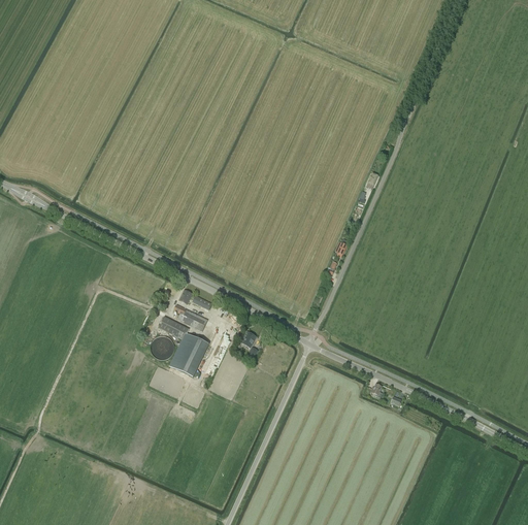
[(370,177),(368,182),(373,184),(377,174),(372,172),(371,175),(369,174),(368,176),(370,177)]
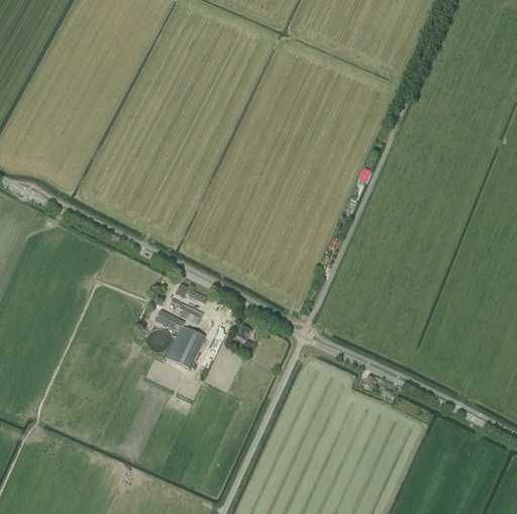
[(334,236),(330,245),(336,247),(341,234),(336,232),(334,236)]
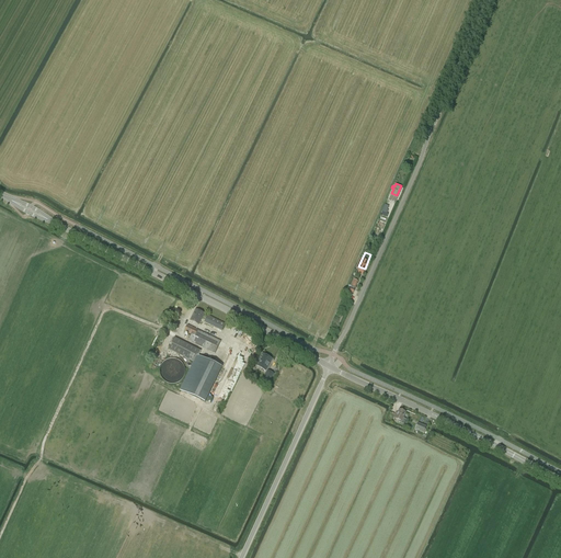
[(196,307),(191,318),(198,322),(204,310),(196,307)]
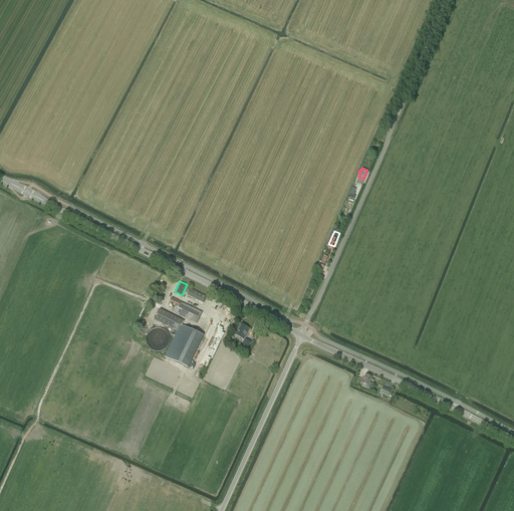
[(191,286),(188,291),(204,299),(207,294),(191,286)]
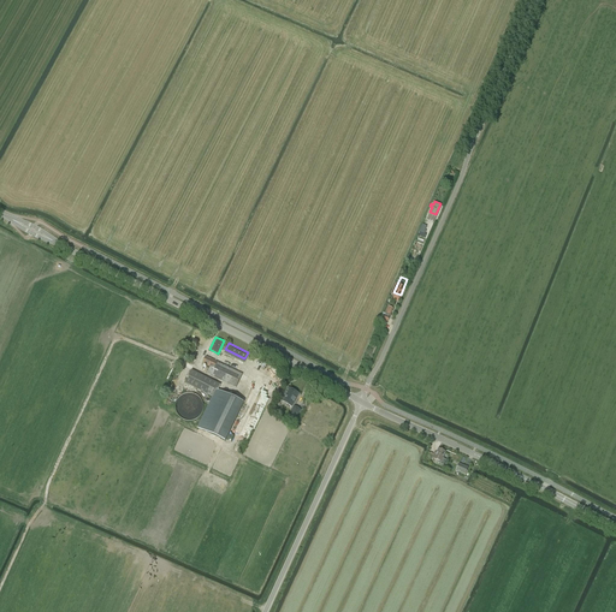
[(206,354),(202,361),(211,364),(207,370),(236,385),(243,370),(206,354)]
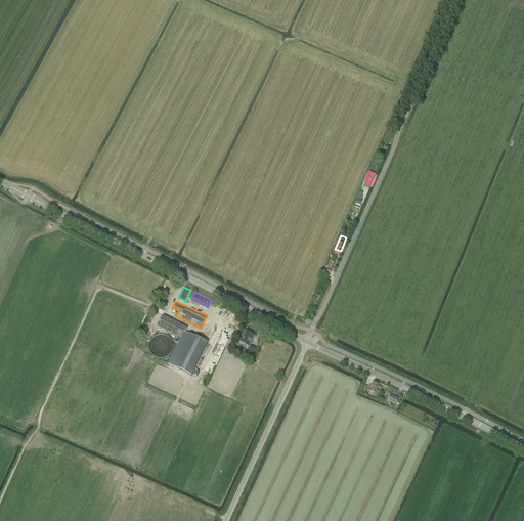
[(180,334),(182,330),(183,330),(186,323),(163,312),(158,323),(180,334)]
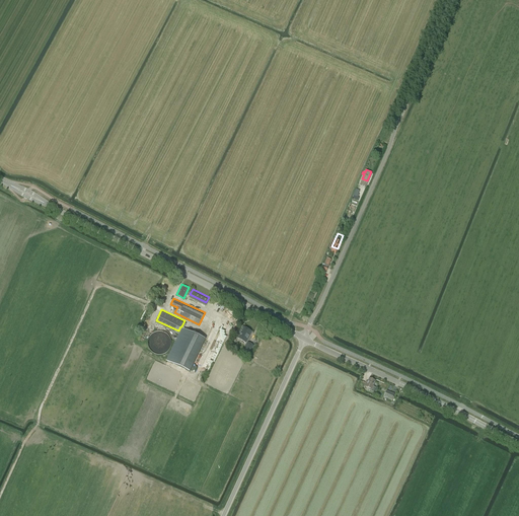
[(205,337),(182,325),(167,358),(190,369),(205,337)]
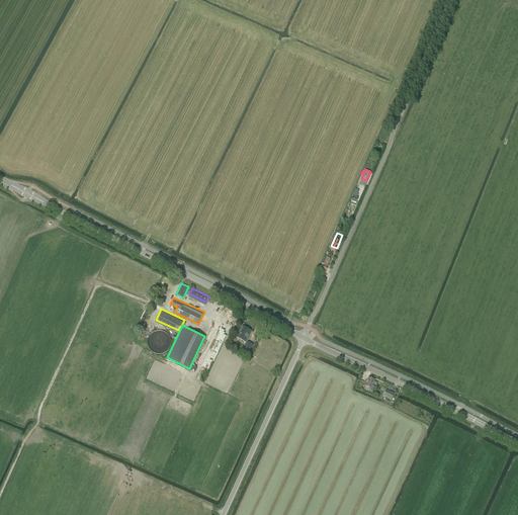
[(243,325),(237,335),(245,340),(251,329),(243,325)]
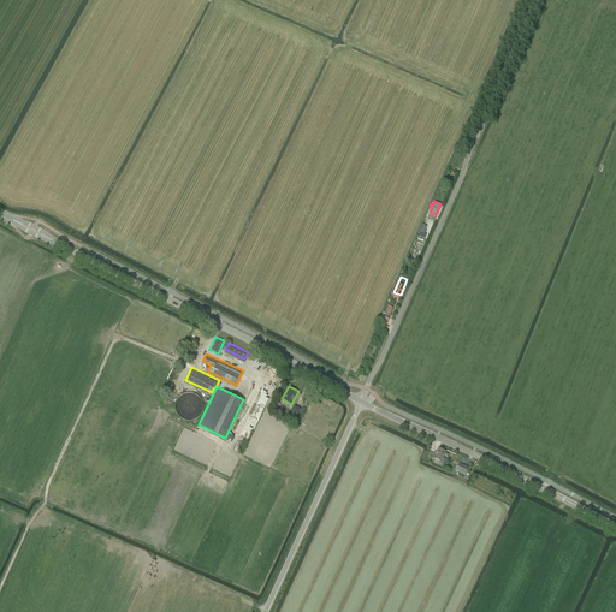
[(294,403),(289,413),(296,417),(302,408),(294,403)]
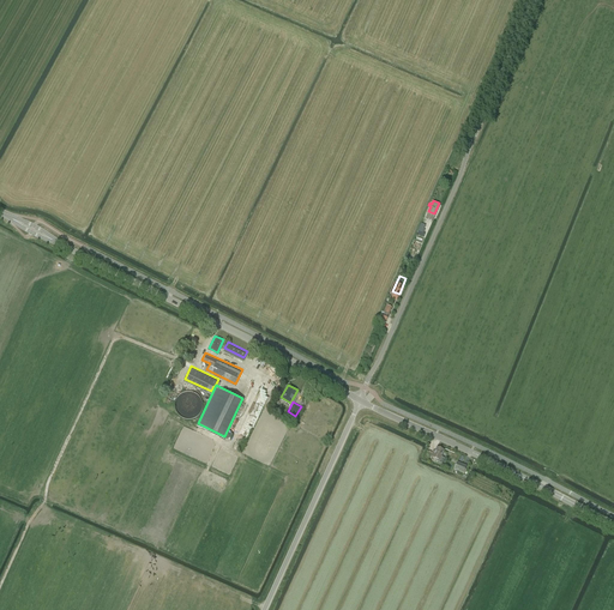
[(433,450),(432,454),(435,456),(435,458),(443,461),(445,456),(441,454),(444,447),(437,445),(435,450),(433,450)]
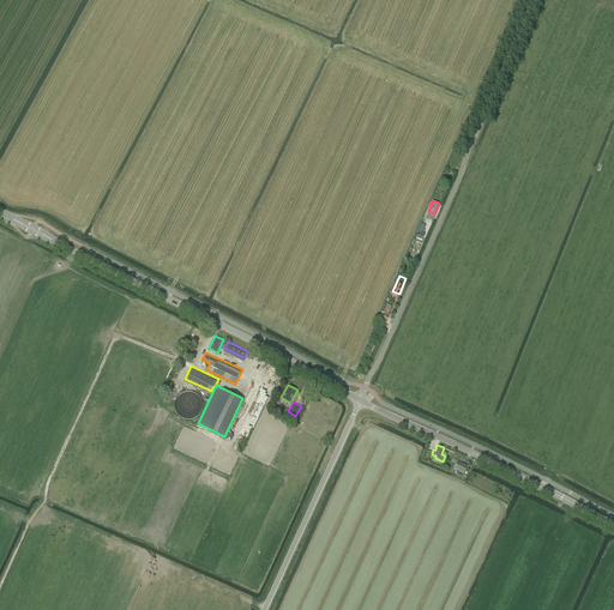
[(458,459),(455,466),(464,470),(467,463),(458,459)]
